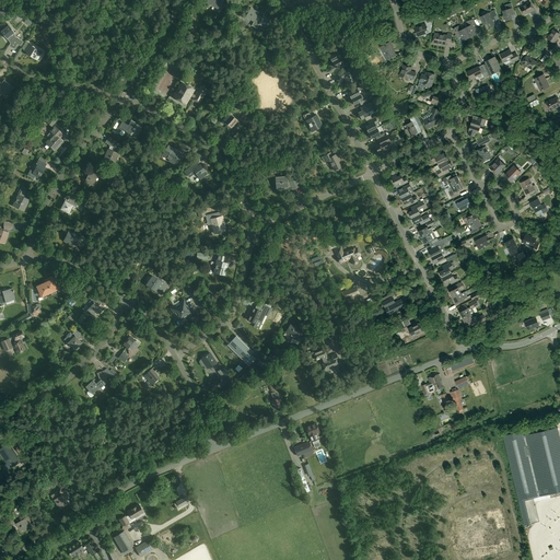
[(524,4),(520,8),(524,15),(529,12),(534,10),(529,2),(525,6),(524,4)]
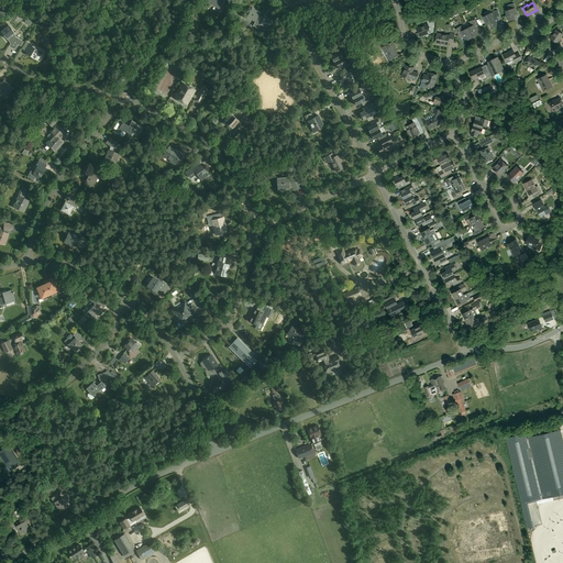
[(506,11),(507,20),(508,20),(508,21),(515,19),(512,12),(516,11),(514,3),(508,6),(509,10),(506,11)]
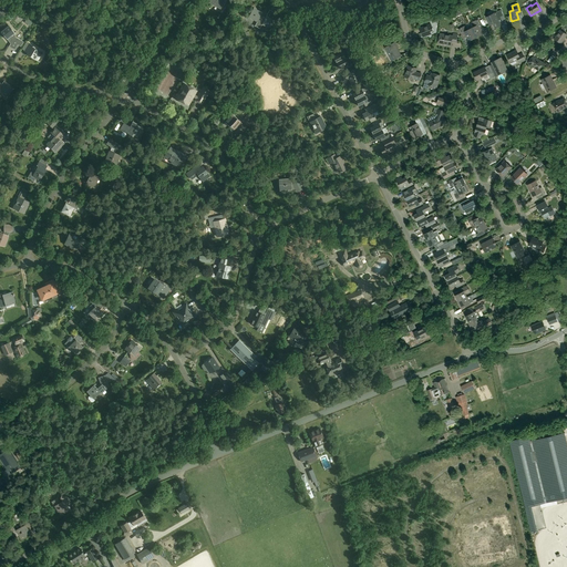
[(254,9),(248,18),(270,30),(275,21),(267,16),(265,19),(260,17),(263,13),(254,9)]
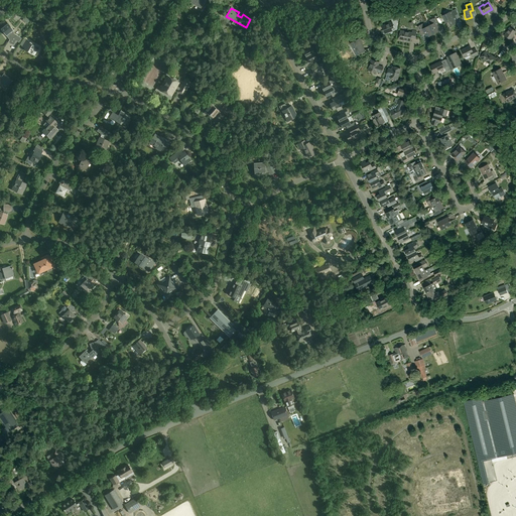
[(456,9),(449,12),(442,16),(445,23),(448,22),(450,25),(456,23),(454,19),(457,17),(456,15),(458,14),(456,9)]
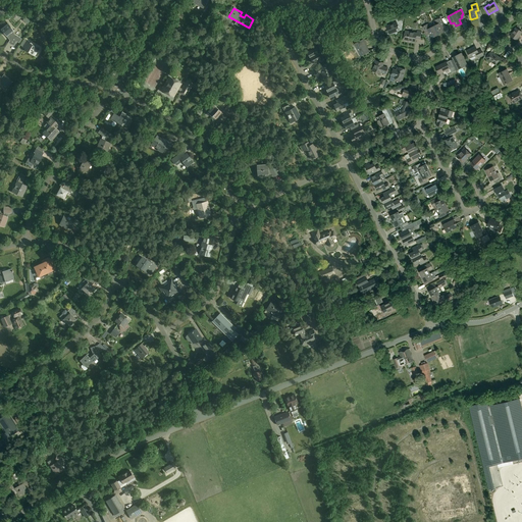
[(433,27),(437,35),(444,32),(441,28),(445,27),(440,17),(434,20),(436,24),(433,27)]
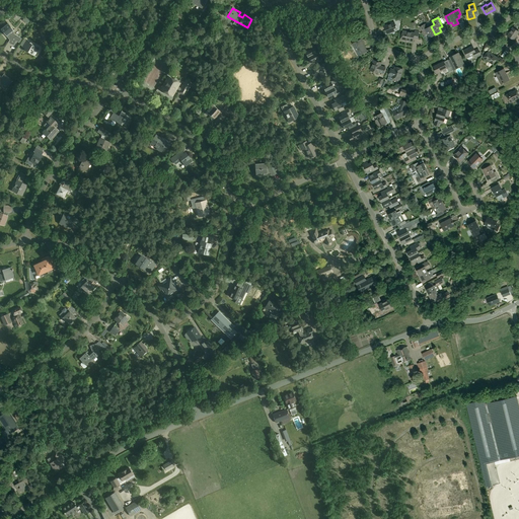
[(387,33),(394,31),(394,30),(396,29),(394,22),(384,26),(387,33)]
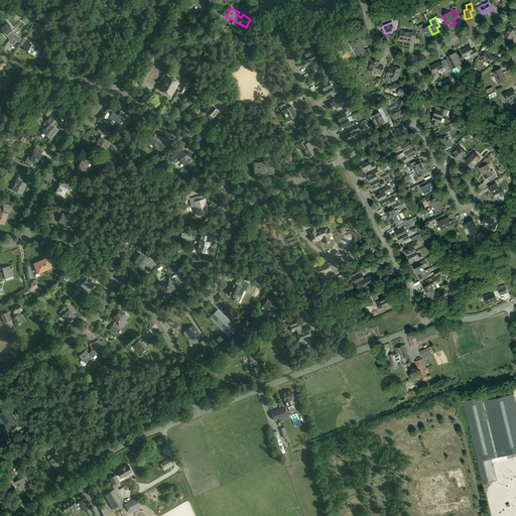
[(8,23),(1,29),(10,39),(8,42),(13,45),(16,41),(19,42),(21,38),(14,33),(12,31),(13,30),(8,23)]
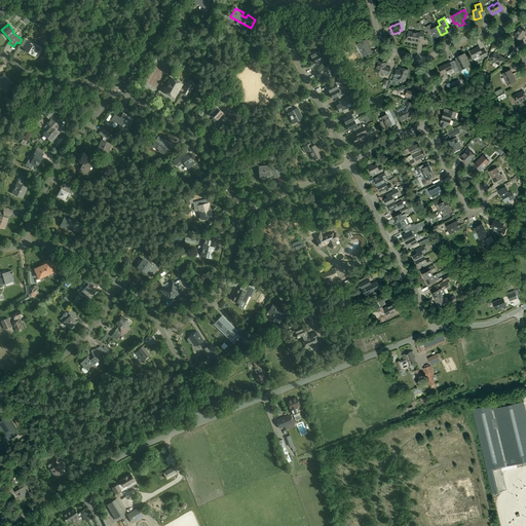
[(441,35),(437,27),(434,28),(430,24),(425,27),(428,34),(431,32),(435,38),(441,35)]
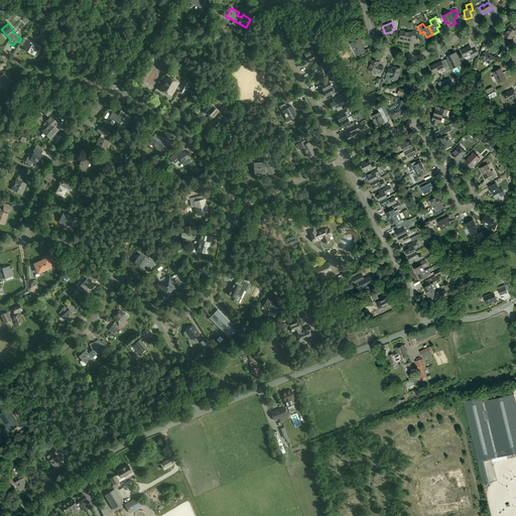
[(510,28),(504,35),(510,39),(515,32),(510,28)]
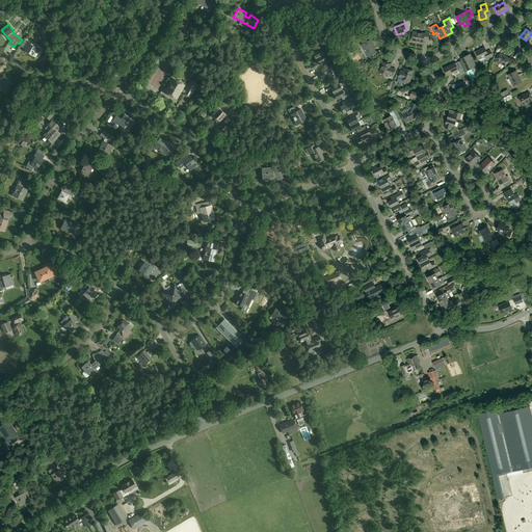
[(428,40),(429,32),(425,32),(425,34),(413,31),(411,41),(423,43),(424,38),(428,40)]
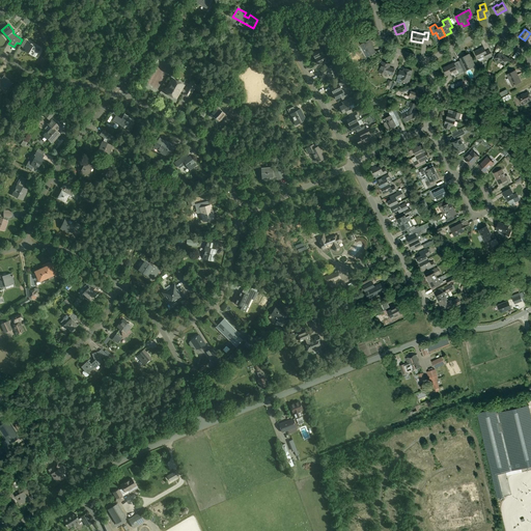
[(27,42),(23,48),(26,50),(26,51),(35,57),(37,54),(39,50),(30,45),(31,44),(27,42)]
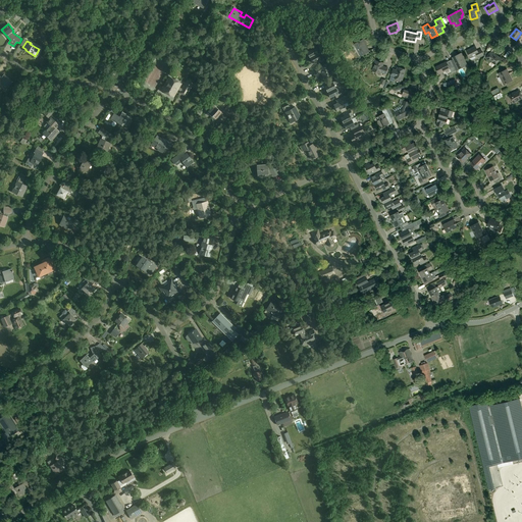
[(363,41),(355,44),(361,55),(368,51),(363,41)]
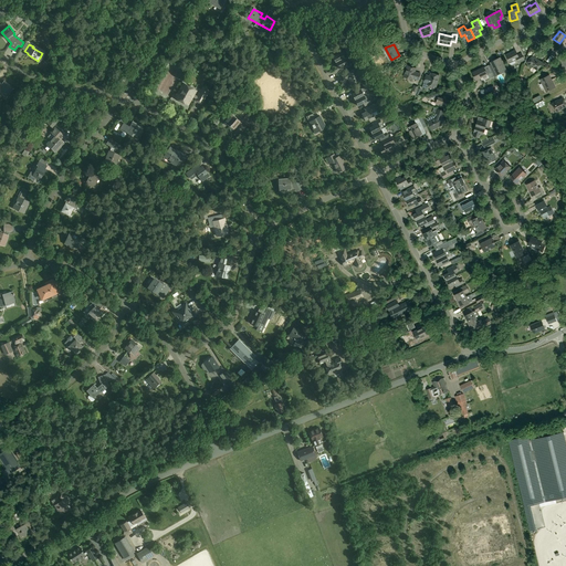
[(336,63),(345,58),(343,54),(345,52),(343,48),(336,51),(337,54),(333,56),(336,63)]
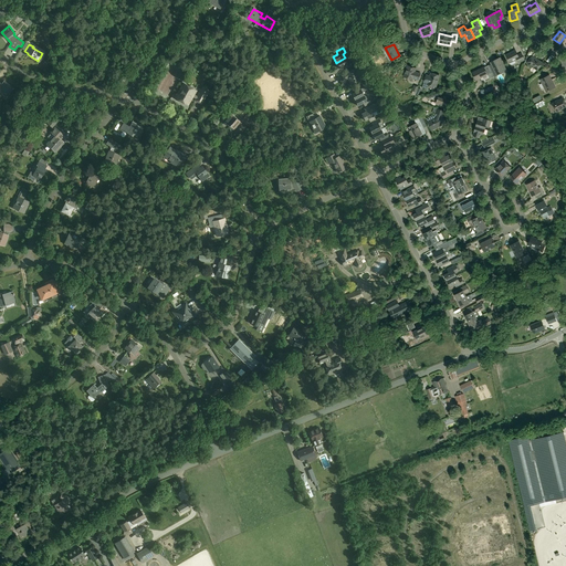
[(517,55),(515,51),(505,55),(510,63),(516,60),(519,63),(525,60),(522,53),(517,55)]
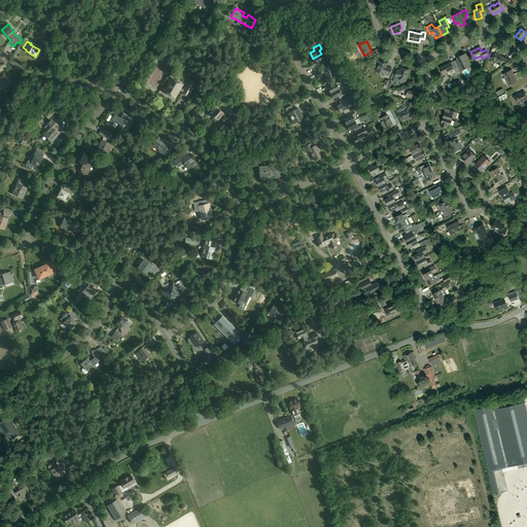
[(504,59),(495,53),(491,59),(500,66),(504,59)]
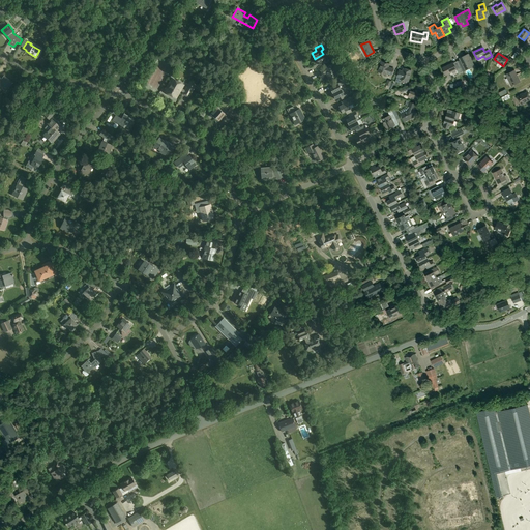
[(324,58),(323,54),(315,59),(317,64),(322,62),(323,64),(329,61),(327,57),(324,58)]
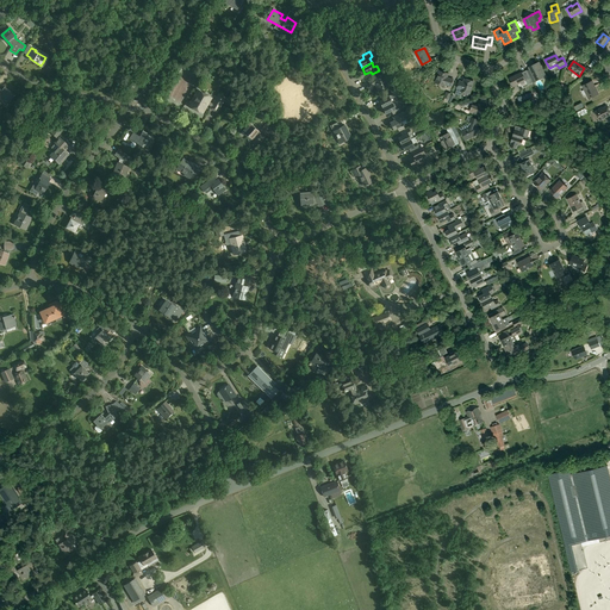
[(546,76),(539,63),(529,68),(536,81),(546,76)]
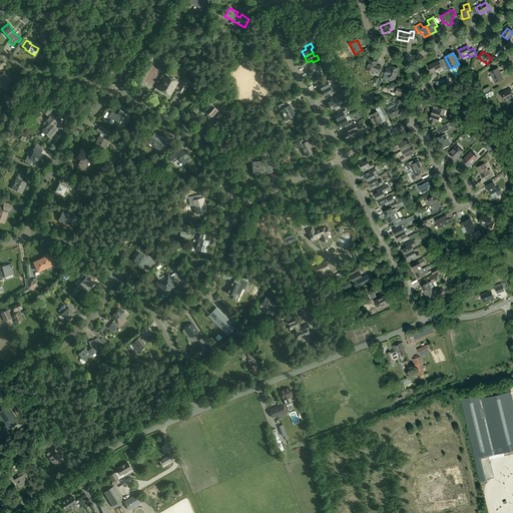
[(377,62),(369,59),(366,70),(374,72),(374,71),(379,72),(381,67),(376,65),(377,62)]
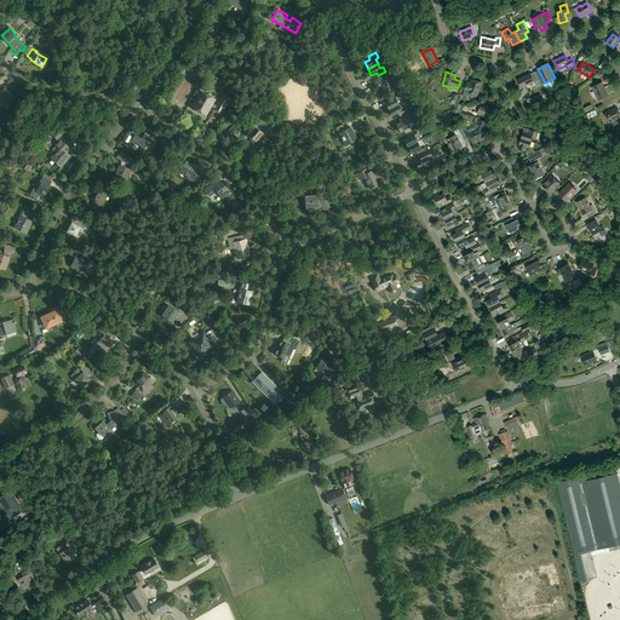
[(534,81),(530,74),(524,76),(517,80),(521,89),(534,81)]
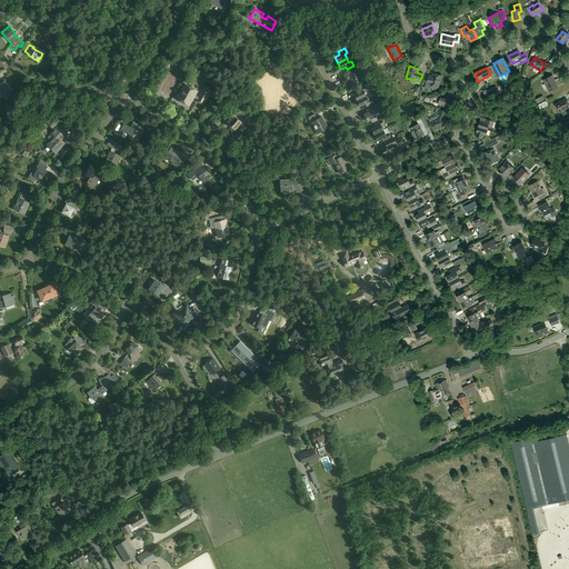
[(357,69),(343,76),(346,80),(349,78),(352,85),(362,79),(357,69)]
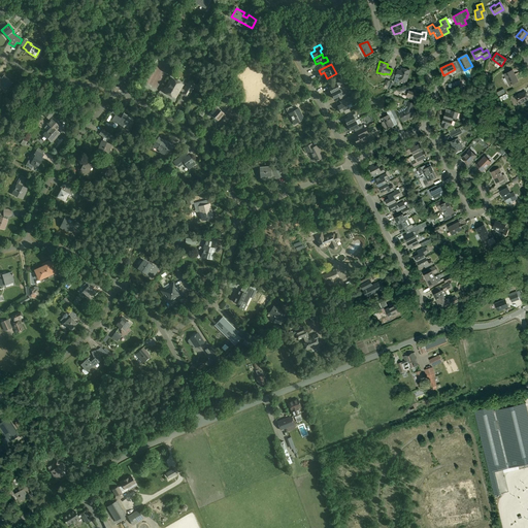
[(397,70),(394,83),(398,84),(400,78),(406,80),(409,70),(402,68),(401,71),(397,70)]
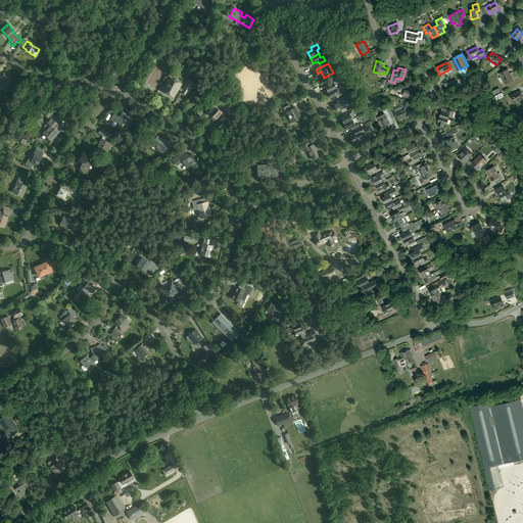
[(502,77),(498,78),(501,82),(503,81),(505,84),(512,81),(507,70),(500,75),(502,77)]
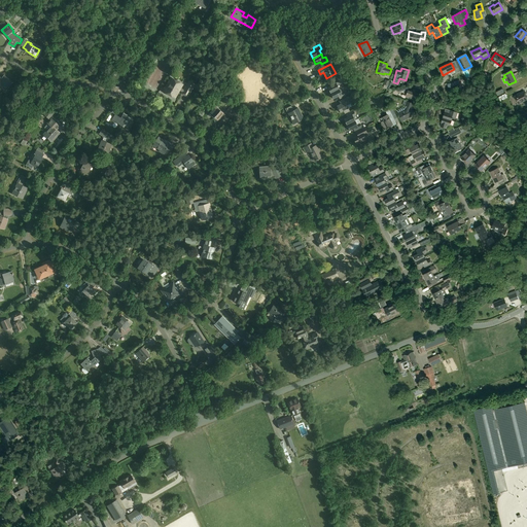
[(0,84),(6,90),(12,81),(9,78),(8,79),(4,76),(2,78),(0,76),(0,84)]
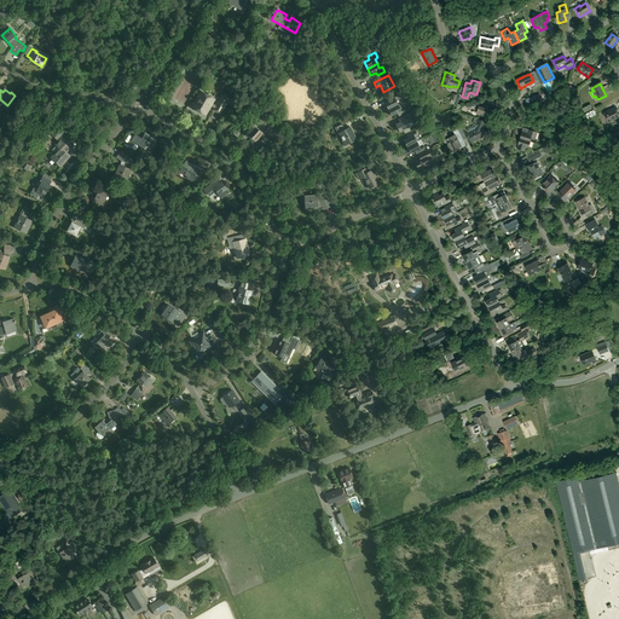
[(209,105),(214,108),(215,105),(212,103),(214,98),(202,92),(192,108),(204,115),(209,105)]
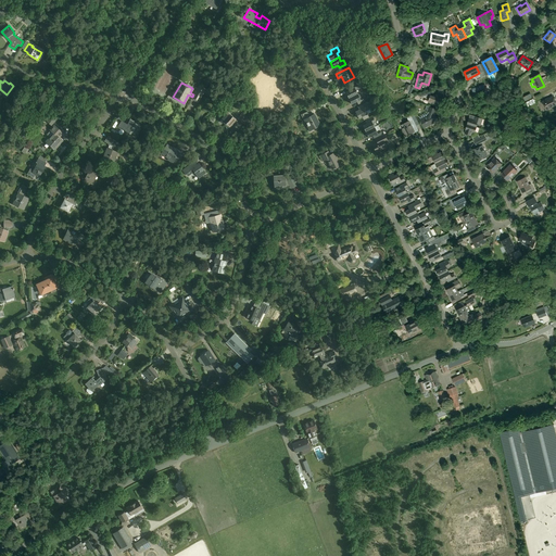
[(346,93),(345,93),(348,98),(348,97),(349,98),(357,93),(361,91),(362,91),(361,88),(358,88),(356,84),(349,88),(350,90),(345,92),(346,93)]
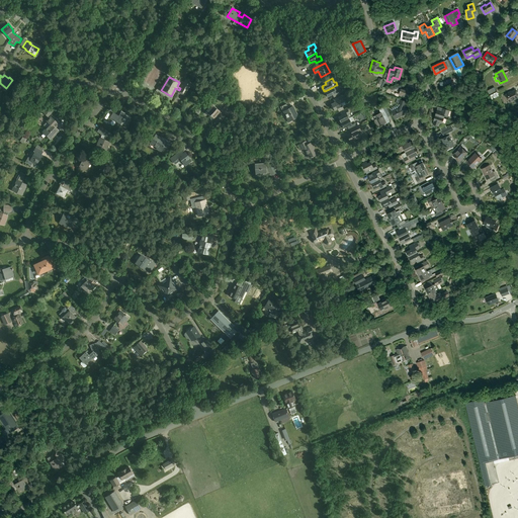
[(185,79),(180,88),(187,92),(192,82),(185,79)]
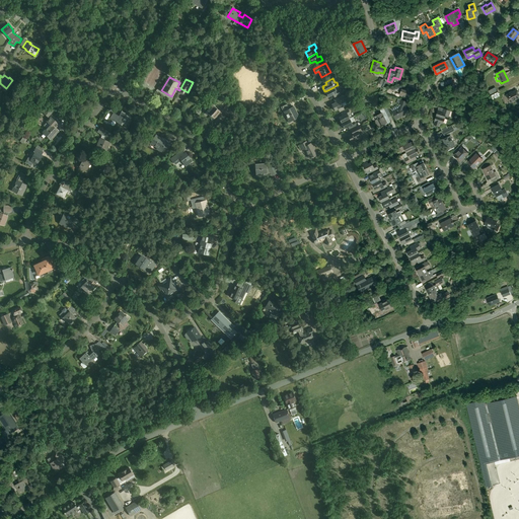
[(325,92),(325,93),(326,96),(327,96),(328,97),(332,94),(335,97),(341,94),(340,92),(341,92),(337,85),(334,87),(325,91),(325,92)]
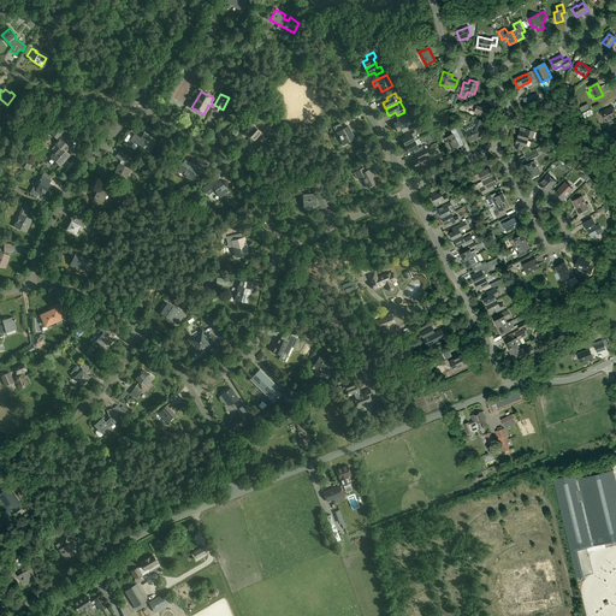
[(478,106),(475,113),(489,118),(492,108),(486,106),(486,105),(478,106)]
